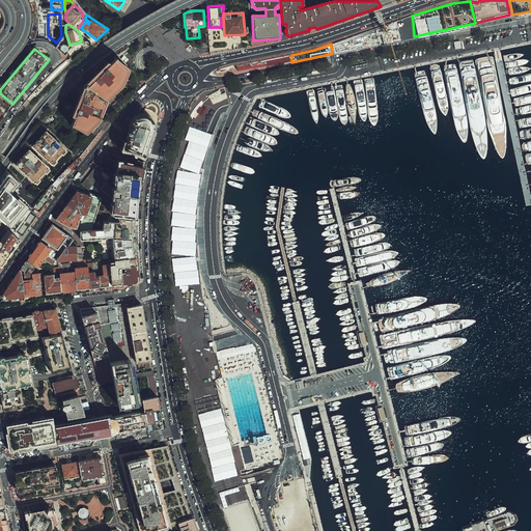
[(109,58),(86,83),(72,114),(76,116),(71,126),(87,133),(101,118),(109,98),(126,82),(130,64),(118,55),(112,61),(109,58)]
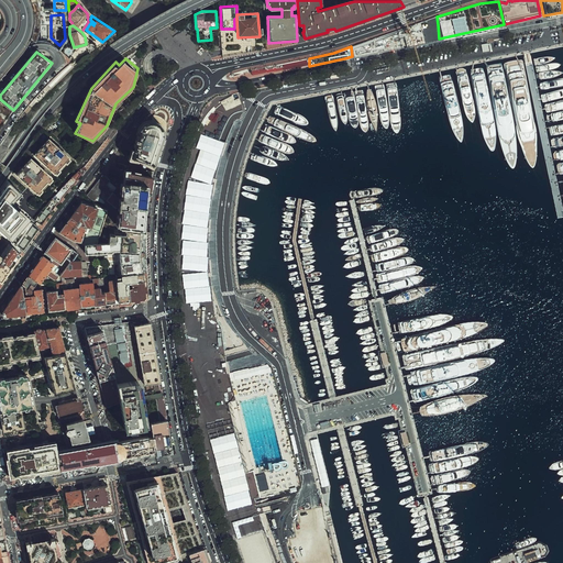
[(309,66),(309,58),(251,70),(251,74),(255,74),(256,74),(266,73),(267,73),(309,66)]
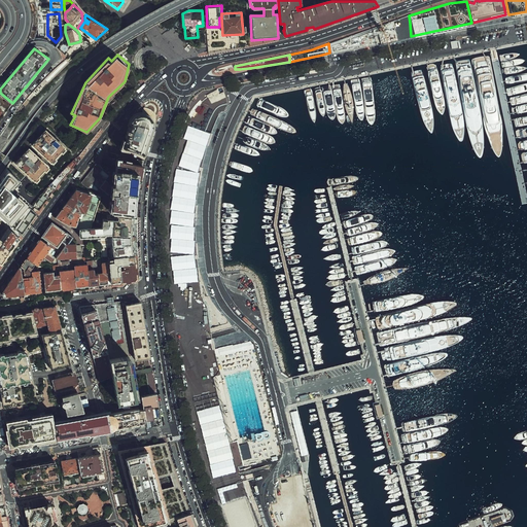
[(209,98),(210,102),(225,96),(223,91),(222,88),(218,89),(214,91),(210,93),(207,95),(209,98)]
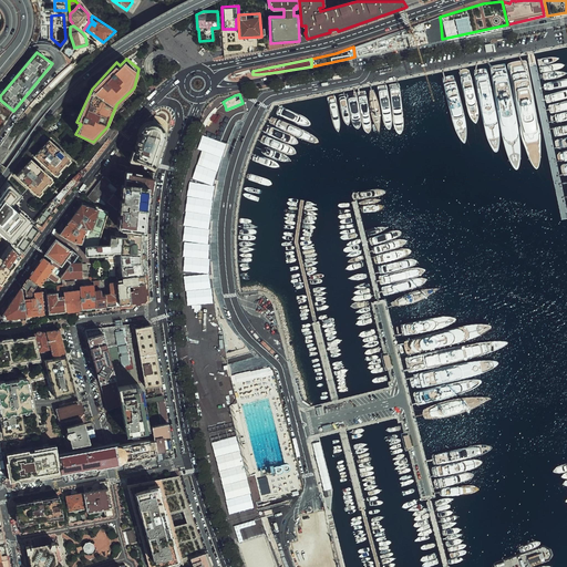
[(145,129),(144,130),(144,131),(133,161),(157,168),(158,166),(163,152),(166,142),(166,141),(166,138),(167,137),(167,135),(166,134),(166,133),(166,131),(165,130),(164,129),(164,127),(163,126),(161,125),(160,124),(158,124),(157,124),(156,123),(154,123),(153,123),(152,124),(150,124),(148,125),(147,126),(146,127),(145,129)]
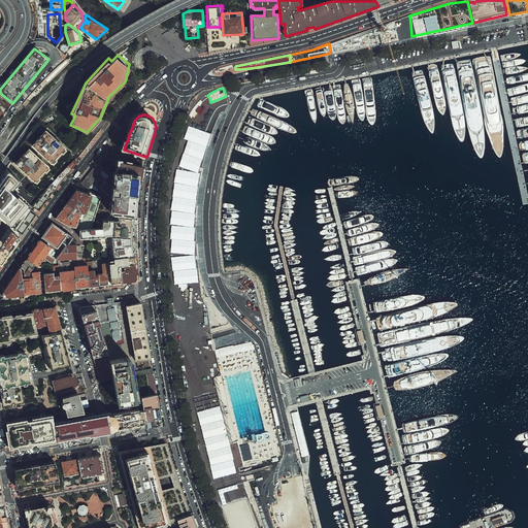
[(68,149),(46,128),(31,145),(50,163),(54,163),(57,160),(56,159),(62,152),(63,154),(68,149)]
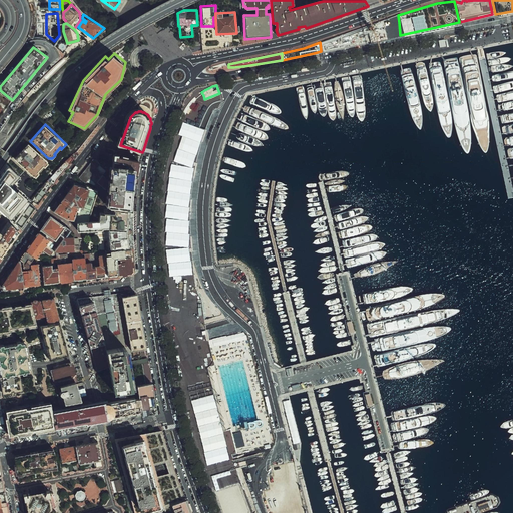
[(48,160),(28,143),(14,159),(34,176),(48,160)]
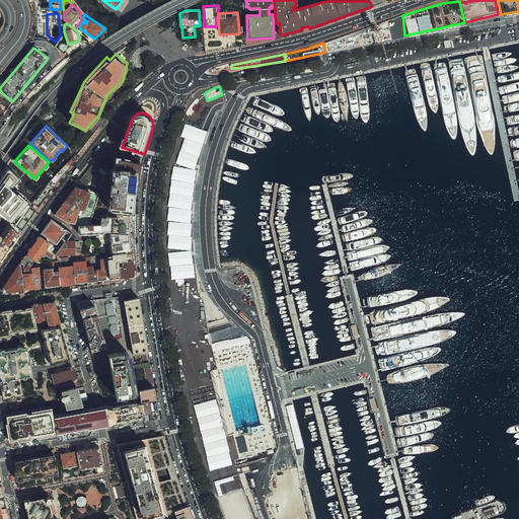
[(81,163),(74,156),(34,202),(42,209),(81,163)]
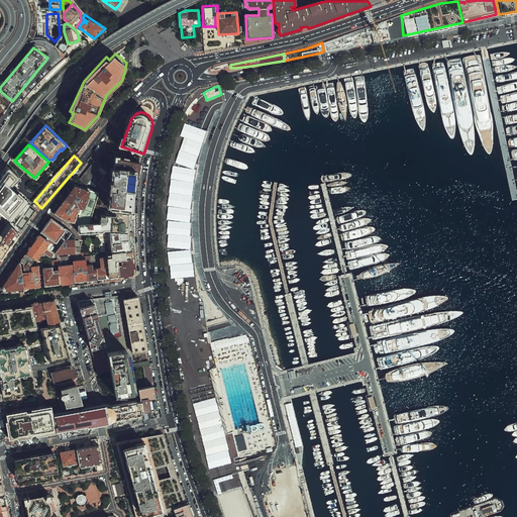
[(141,161),(116,157),(115,165),(137,169),(140,171),(141,161)]
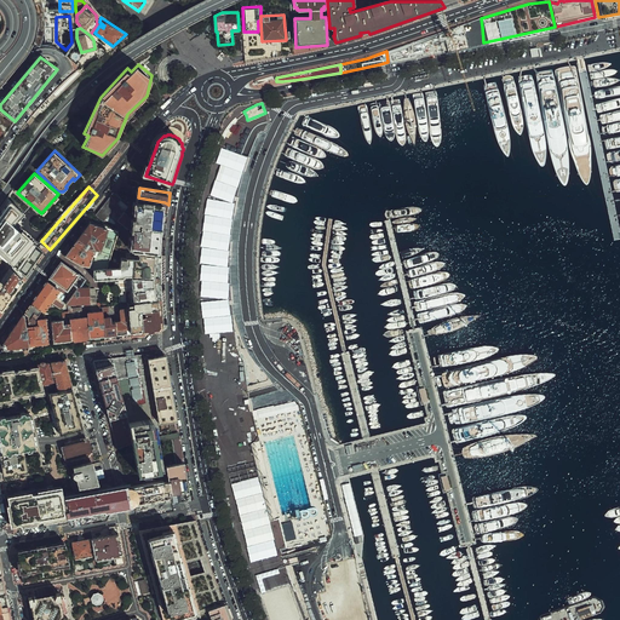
[(115,195),(95,222),(115,229),(132,207),(115,195)]
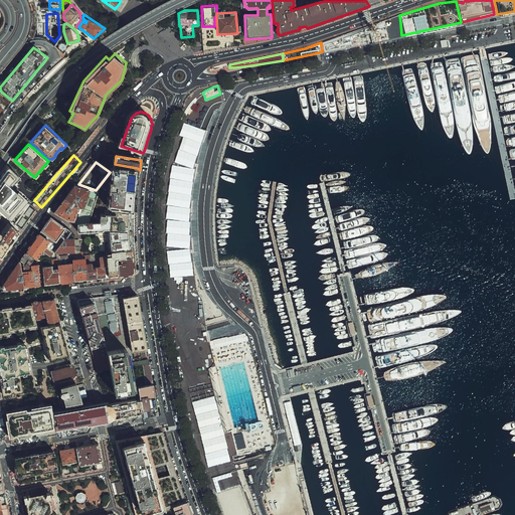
[(137,168),(115,164),(109,205),(131,209),(137,168)]
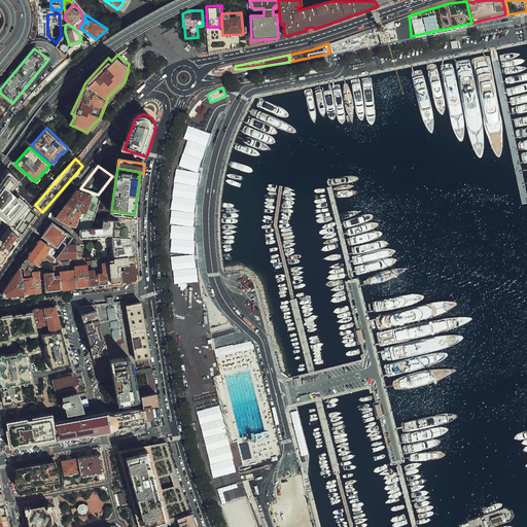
[(18,171),(0,189),(0,205),(15,219),(32,201),(18,187),(26,178),(18,171)]
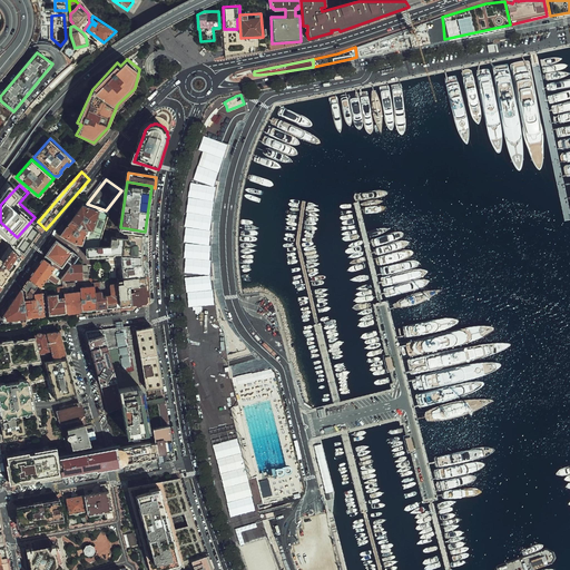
[(87,204),(84,204),(60,236),(76,245),(82,246),(87,248),(98,247),(109,213),(106,210),(87,204)]
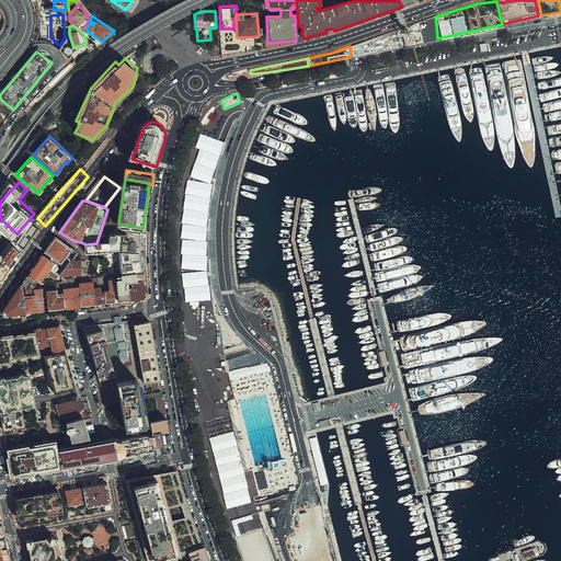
[(45,228),(37,221),(18,242),(25,250),(45,228)]
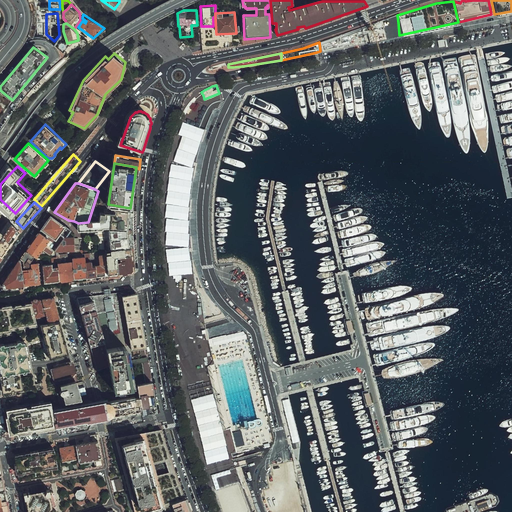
[(51,217),(41,229),(56,240),(65,227),(51,217)]
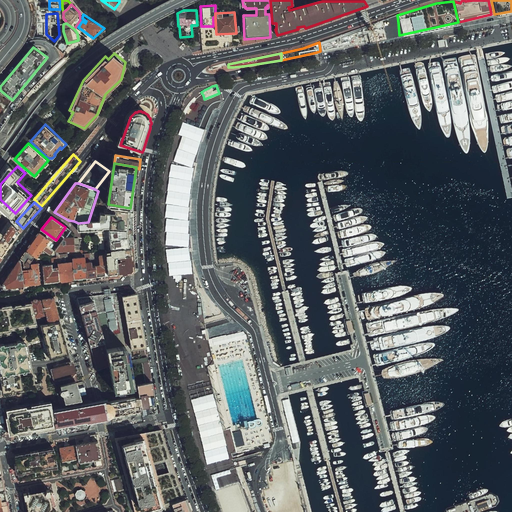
[(22,230),(9,221),(0,233),(0,254),(3,256),(22,230)]
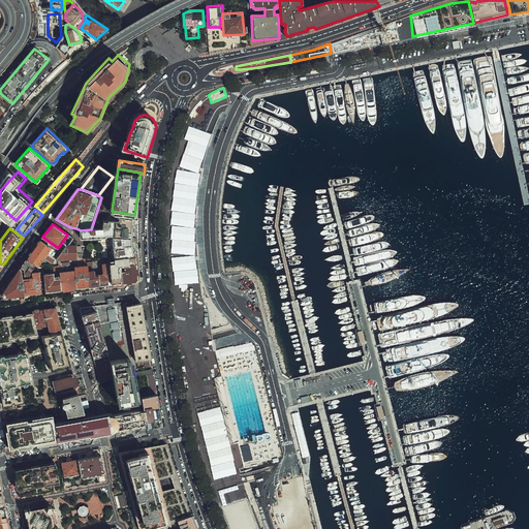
[(40,240),(27,260),(35,265),(38,268),(49,252),(51,254),(53,249),(40,240)]
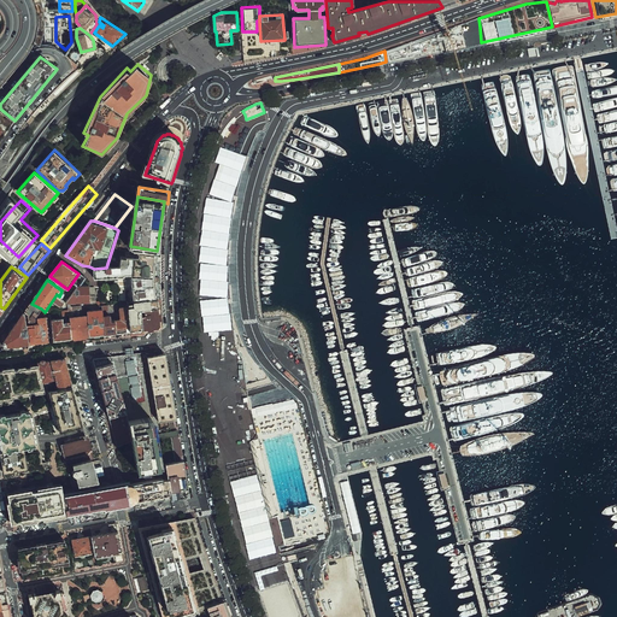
[(90,285),(81,280),(65,303),(69,305),(90,305),(90,285)]
